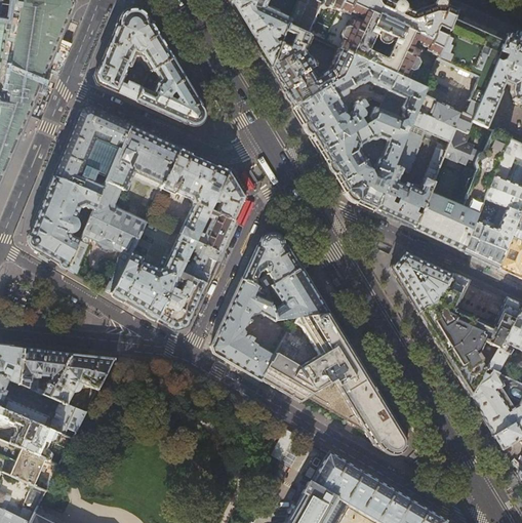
[(0,0),(0,187),(23,133),(32,113),(36,102),(41,88),(54,58),(77,3),(76,3),(77,1),(76,0),(0,0)]
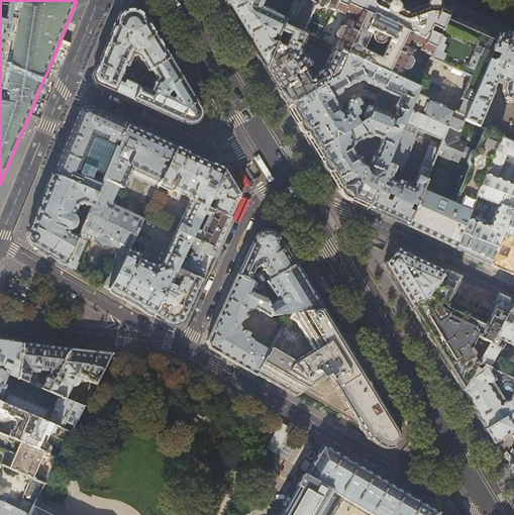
[(229,0),(228,1),(242,25),(269,68),(281,36),(278,38),(276,34),(277,32),(282,34),(283,30),(286,23),(289,17),(261,4),(262,0),(229,0)]
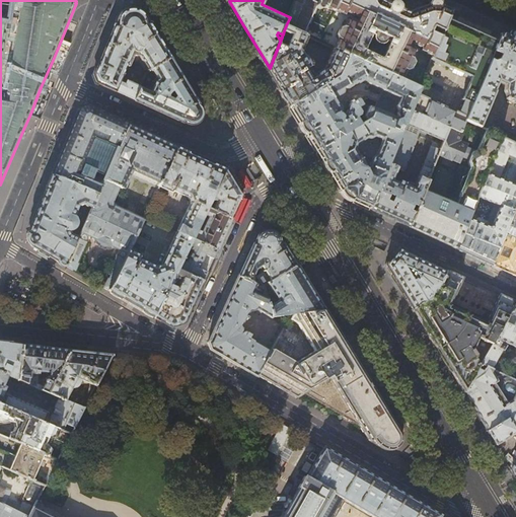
[(296,0),(290,17),(287,23),(294,27),(305,0),(296,0)]
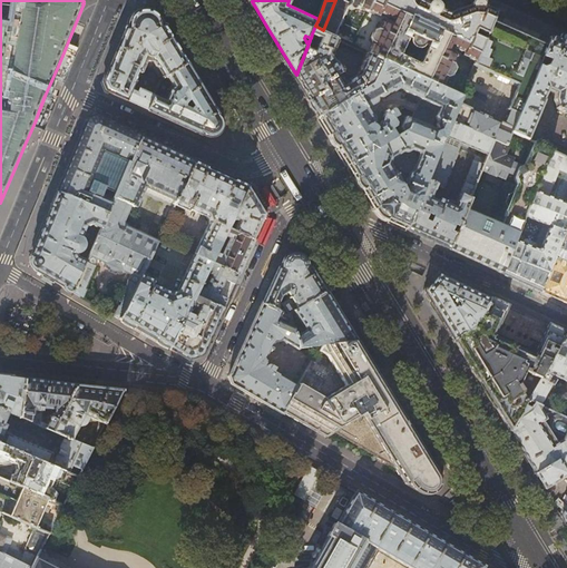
[(353,0),(352,0),(335,0),(323,30),(338,36),(351,7),(354,8),(358,7),(358,6),(361,7),(361,5),(380,13),(382,10),(397,18),(394,22),(388,19),(384,20),(381,28),(380,28),(377,29),(372,37),(374,40),(375,41),(370,51),(384,58),(431,80),(443,85),(449,74),(450,75),(453,72),(457,65),(457,61),(455,61),(458,54),(457,50),(450,48),(452,42),(468,50),(467,52),(478,58),(487,37),(477,32),(479,27),(489,31),(498,10),(488,6),(484,2),(480,2),(479,2),(477,3),(450,11),(449,11),(447,10),(423,0),(353,0)]
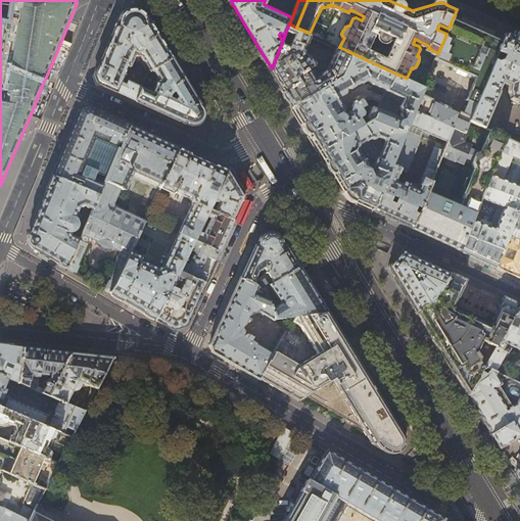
[(153,70),(156,68),(175,57),(166,42),(153,21),(151,21),(149,17),(147,13),(145,11),(141,9),(138,8),(134,8),(130,9),(128,10),(125,12),(123,15),(122,16),(121,20),(121,25),(117,25),(108,46),(97,75),(99,82),(111,88),(137,99),(142,89),(123,81),(137,51),(140,52),(142,52),(153,70)]
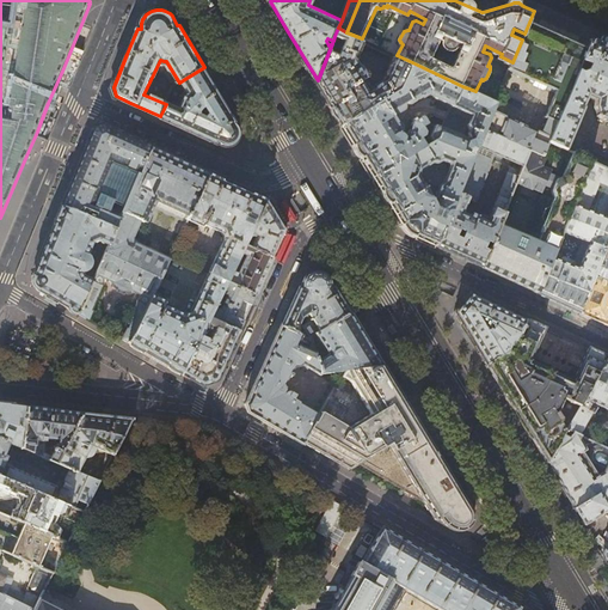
[(564,24),(534,11),(524,34),(522,40),(513,62),(511,67),(558,89),(547,114),(551,116),(544,130),(495,108),(486,127),(533,148),(545,153),(545,152),(551,140),(581,67),(584,58),(594,37),(564,24)]
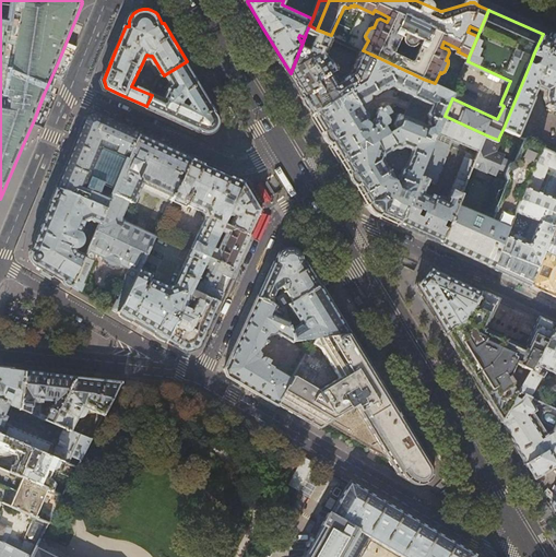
[(331,35),(317,30),(309,25),(306,33),(316,37),(310,49),(306,48),(308,43),(308,42),(304,39),(291,73),(306,98),(315,113),(367,80),(377,57),(363,50),(353,72),(339,81),(333,72),(339,69),(331,56),(330,57),(327,52),(334,37),(331,35)]
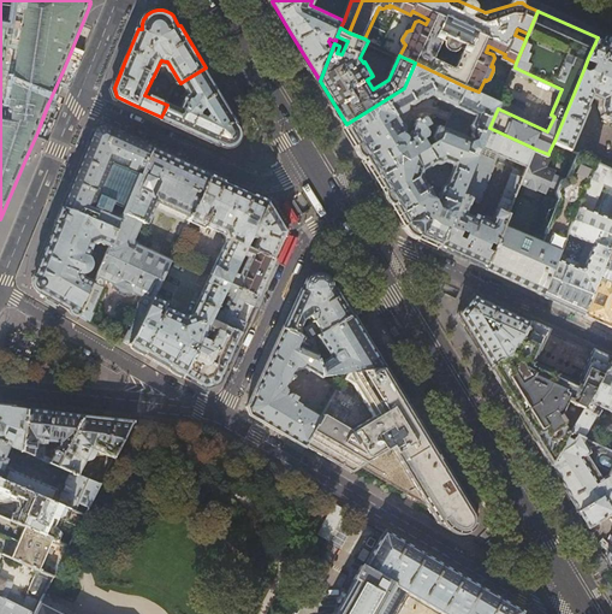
[(611,43),(598,37),(588,58),(596,62),(594,68),(588,70),(584,68),(554,141),(572,148),(589,108),(589,106),(594,94),(601,98),(601,105),(605,116),(611,118),(611,43)]
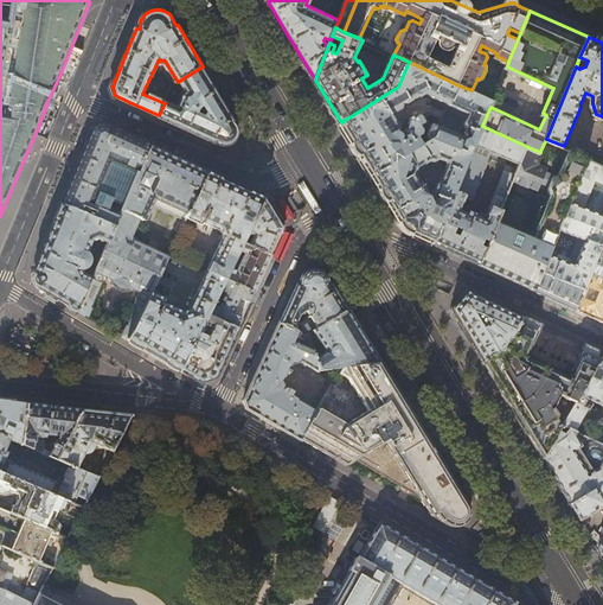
[(459,86),(409,62),(398,87),(341,122),(355,146),(373,176),(423,144),(418,135),(423,133),(423,129),(421,125),(425,121),(427,119),(423,118),(421,114),(417,114),(409,119),(409,121),(411,126),(409,127),(408,129),(404,133),(402,131),(399,131),(401,128),(399,128),(399,126),(399,125),(398,122),(397,121),(398,120),(396,120),(392,113),(395,113),(402,108),(404,104),(404,101),(409,102),(419,95),(421,96),(428,91),(428,94),(437,97),(435,103),(442,107),(446,101),(450,103),(459,86)]
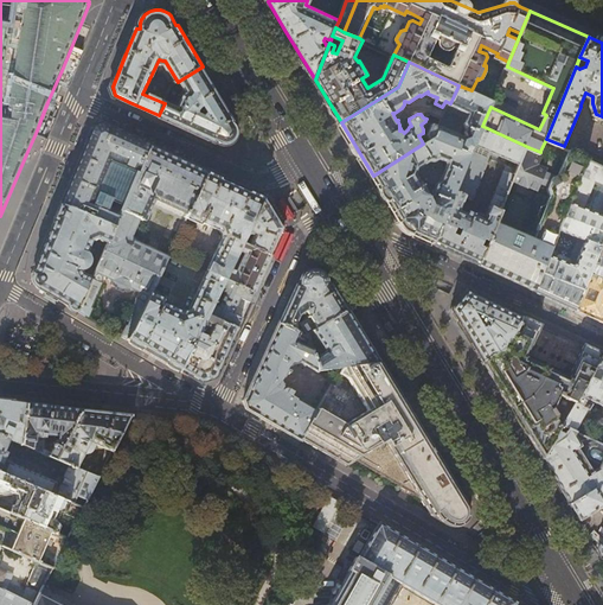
[(203,67),(181,80),(188,91),(187,93),(185,96),(183,99),(179,97),(177,102),(180,104),(179,107),(166,101),(165,103),(159,115),(216,141),(217,140),(222,142),(224,144),(228,144),(230,142),(235,141),(237,138),(237,137),(238,134),(238,131),(238,127),(237,123),(233,120),(236,120),(205,70),(203,67)]
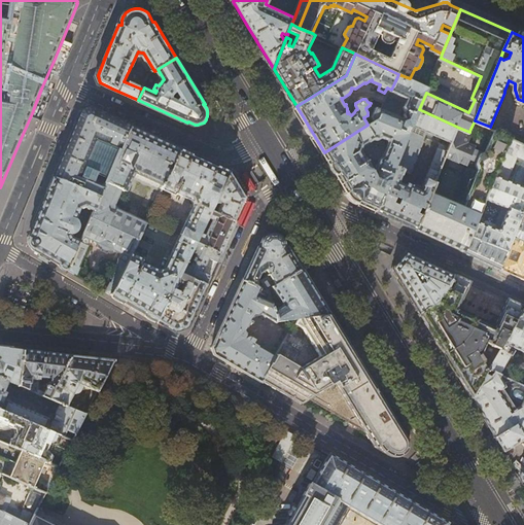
[(324,152),(339,176),(348,191),(348,193),(359,202),(360,202),(363,204),(378,210),(419,109),(426,93),(428,88),(410,78),(398,74),(391,90),(409,98),(405,108),(407,109),(405,116),(383,107),(378,118),(368,125),(324,152)]
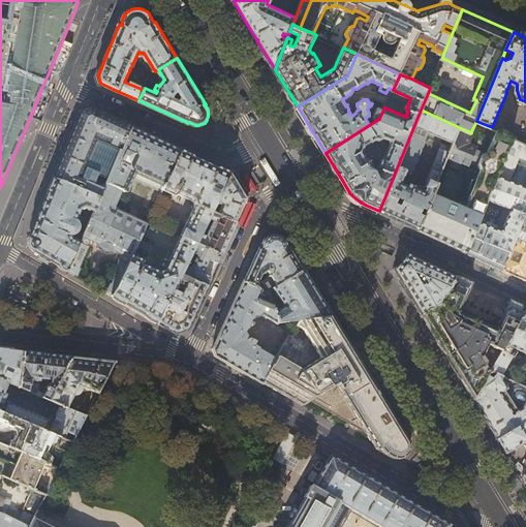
[(123,149),(133,126),(113,116),(91,106),(83,109),(70,142),(56,177),(82,188),(86,190),(102,196),(106,186),(99,183),(100,180),(95,177),(94,178),(88,176),(88,178),(84,176),(85,174),(87,174),(89,168),(87,167),(88,165),(90,166),(97,148),(95,148),(99,138),(109,142),(107,145),(111,147),(112,144),(123,149)]
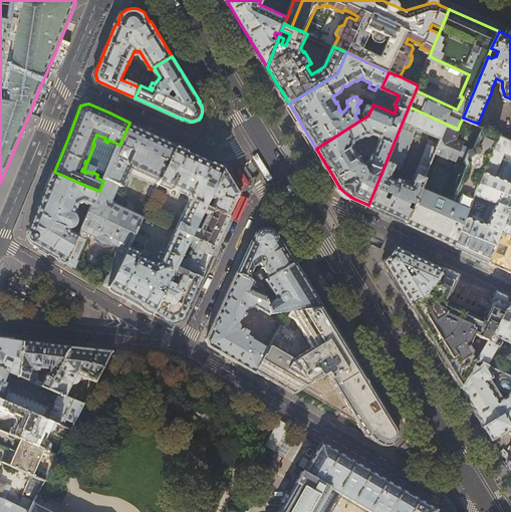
[(408,223),(422,187),(437,152),(441,141),(432,137),(413,184),(392,175),(396,166),(403,168),(403,167),(402,166),(418,126),(443,137),(448,124),(409,106),(368,205),(387,213),(408,223)]
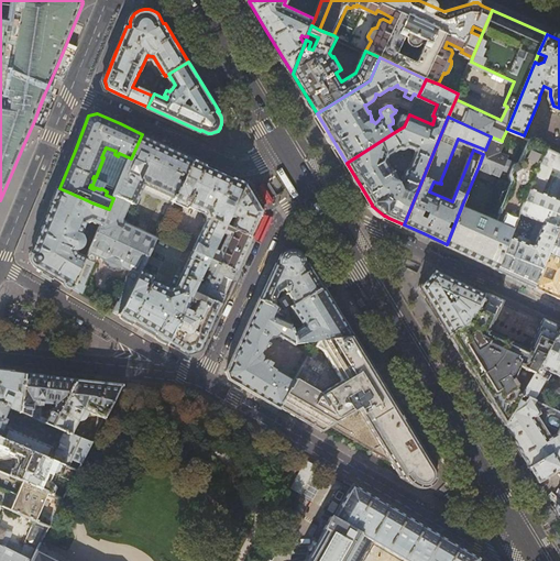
[(177,197),(195,158),(171,146),(142,134),(131,158),(116,194),(133,202),(138,201),(146,183),(177,197)]
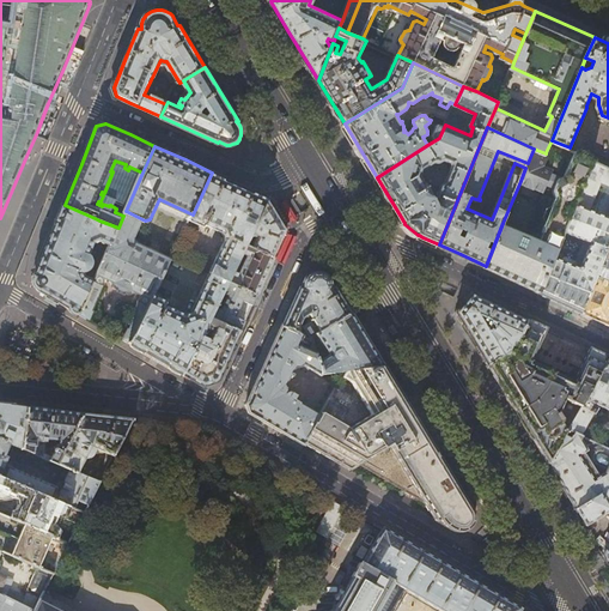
[(549,155),(546,152),(546,153),(534,149),(528,163),(525,168),(521,181),(537,188),(537,187),(546,191),(555,167),(547,163),(549,156),(550,156),(552,155),(549,153),(549,155)]
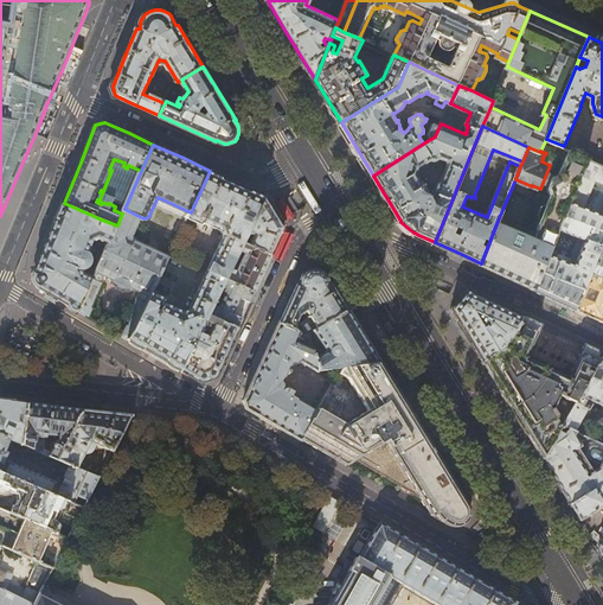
[(536,237),(498,221),(481,263),(508,275),(536,288),(589,158),(571,150),(560,174),(555,177),(551,188),(553,193),(536,237)]
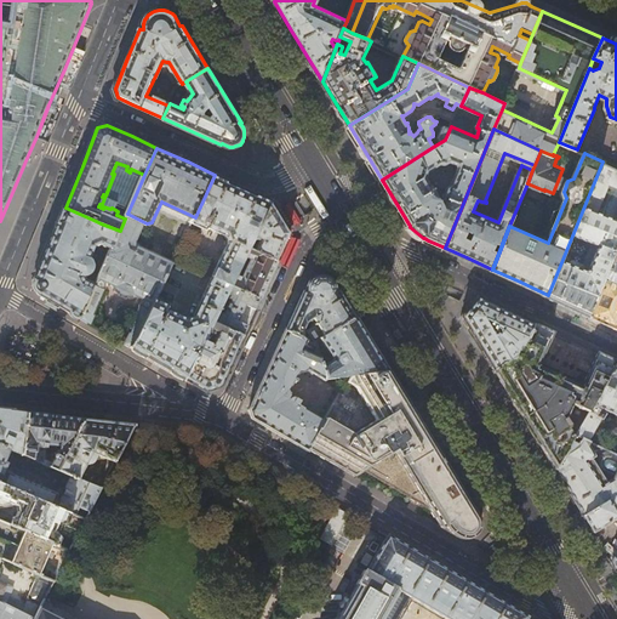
[(616,168),(603,162),(548,295),(570,305),(595,317),(616,327),(616,168)]
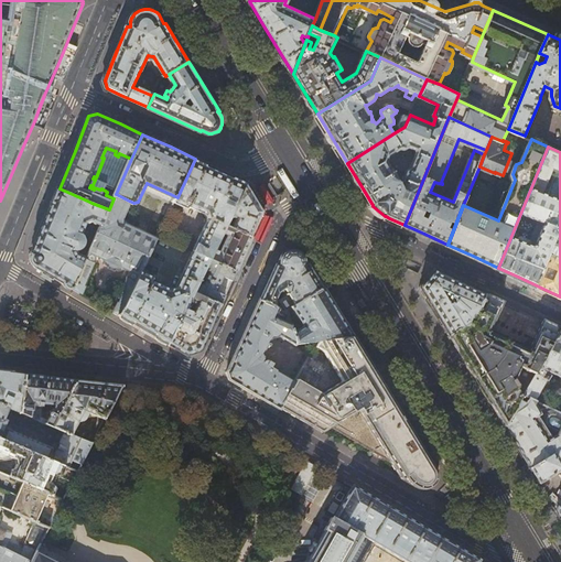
[(222,171),(195,159),(177,197),(175,201),(189,207),(190,205),(208,214),(209,217),(194,250),(212,259),(216,248),(222,238),(228,225),(230,220),(234,213),(248,183),(239,179),(222,171)]
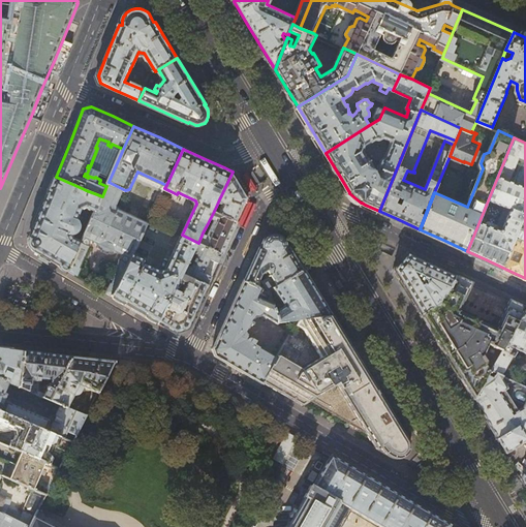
[(235,175),(233,172),(219,199),(223,202),(220,209),(216,207),(214,211),(238,221),(243,210),(249,197),(246,192),(237,178),(235,175)]
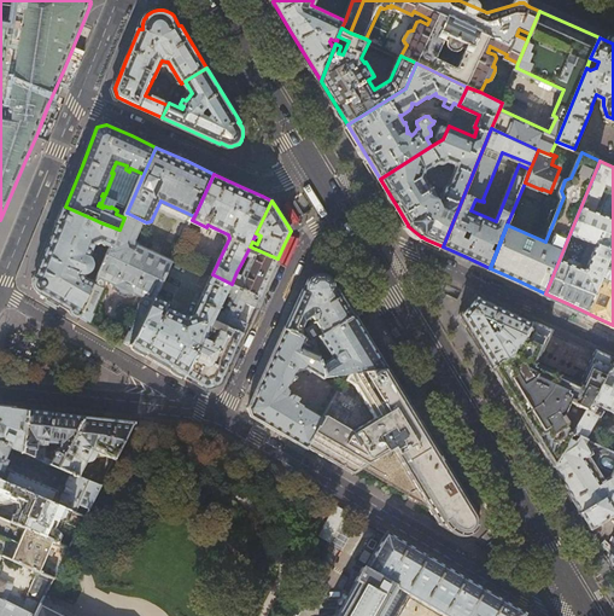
[(291,224),(280,205),(276,208),(287,225),(291,224)]
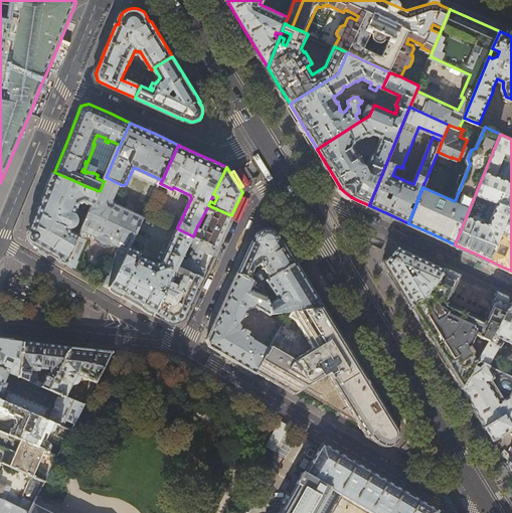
[(79,183),(54,172),(30,230),(34,241),(39,245),(68,263),(80,234),(71,230),(71,228),(73,227),(75,225),(76,223),(77,221),(78,219),(77,216),(76,214),(75,213),(80,202),(84,200),(94,204),(100,191),(83,185),(81,190),(76,188),(79,183)]
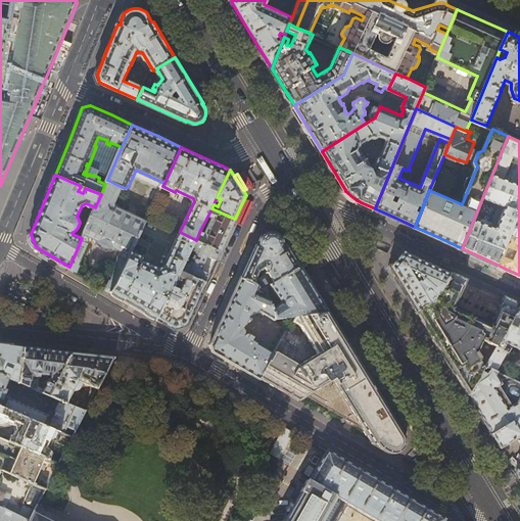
[(92,236),(98,239),(99,241),(101,244),(110,248),(112,248),(113,248),(115,247),(116,247),(124,250),(132,253),(132,251),(147,220),(135,214),(134,212),(128,209),(127,210),(117,205),(115,202),(122,187),(107,180),(105,184),(101,194),(95,207),(84,232),(92,236)]
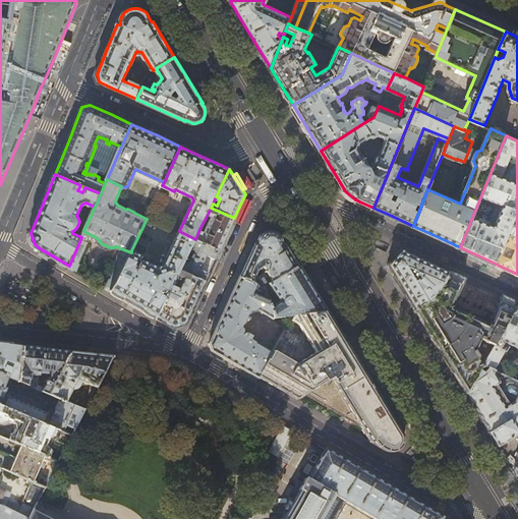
[(227,235),(234,218),(211,208),(205,220),(208,221),(206,223),(208,224),(205,231),(199,229),(195,239),(220,249),(227,235)]
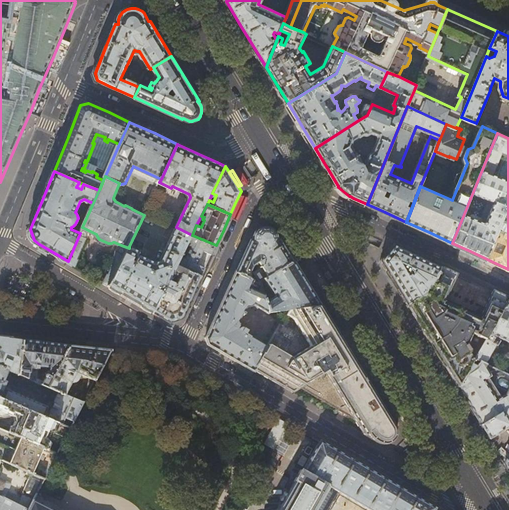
[(254,235),(254,239),(252,239),(246,252),(237,271),(253,278),(260,281),(263,280),(267,277),(296,260),(285,242),(283,240),(282,237),(279,237),(279,233),(277,230),(275,228),(272,226),(270,225),(266,225),(262,226),(259,227),(257,229),(255,232),(254,235)]
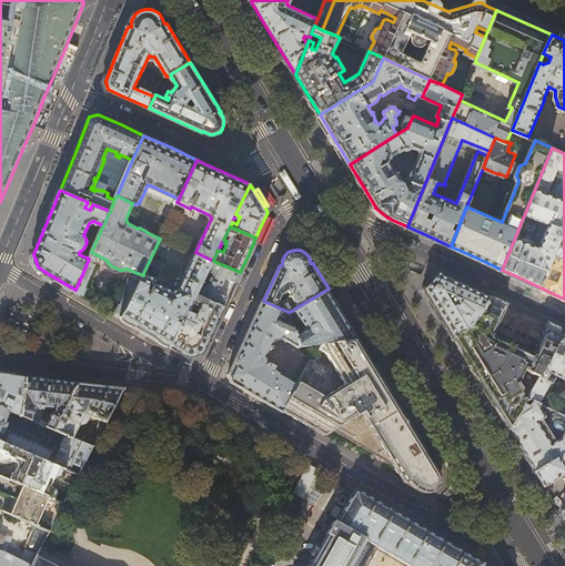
[(76,290),(86,295),(90,285),(89,284),(99,263),(98,262),(100,256),(91,252),(89,259),(76,290)]
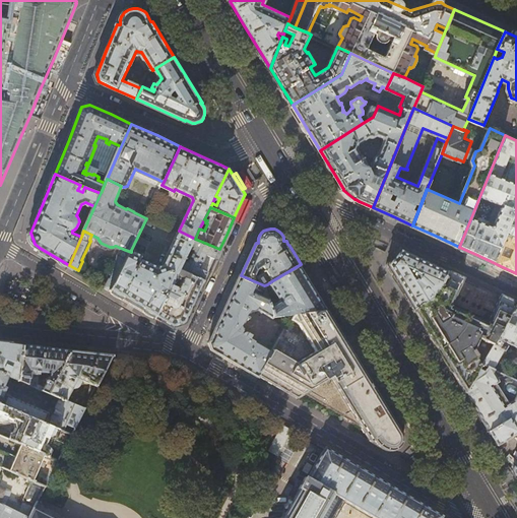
[(195,239),(179,231),(164,264),(158,267),(142,259),(143,256),(131,250),(131,252),(112,289),(134,303),(157,316),(171,287),(177,276),(180,268),(184,260),(186,257),(187,254),(192,245),(195,239)]
